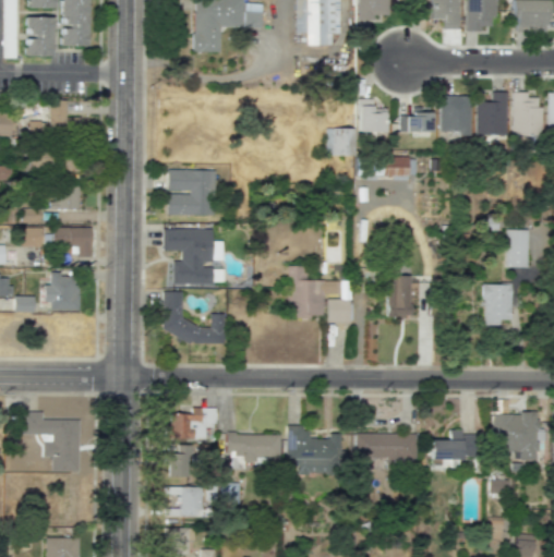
[(55,0),(28,0),(28,9),(56,9),(55,0)]
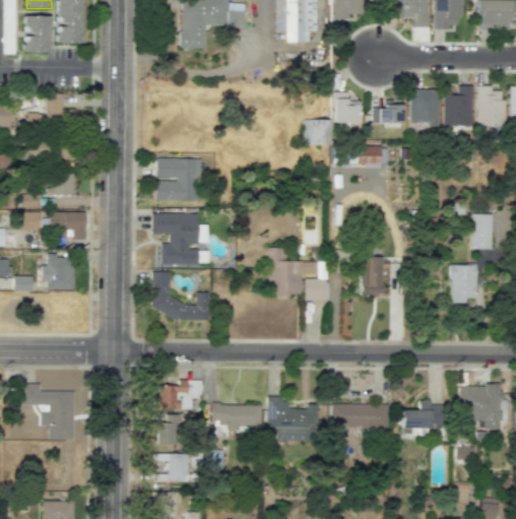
[(57,0),(57,43),(82,44),(82,0),(57,0)]
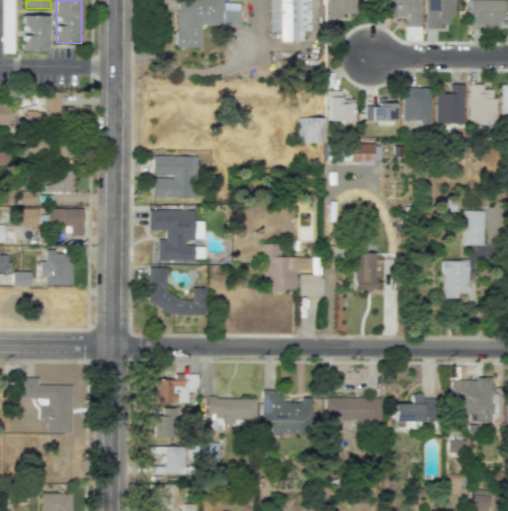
[(203,49),(203,25),(241,26),(242,4),(225,3),(224,0),(179,0),(178,48),(203,49)]
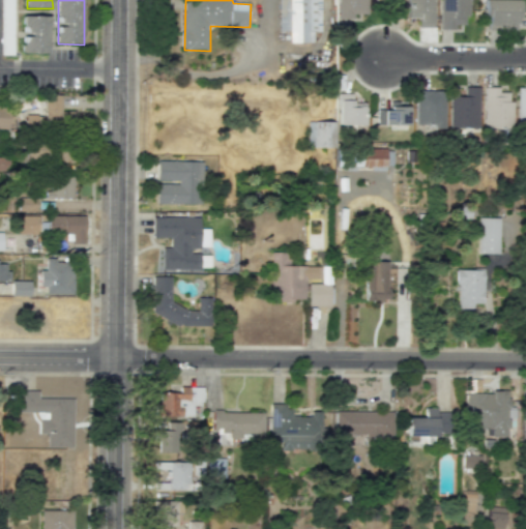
[(281,0),(281,31),(291,31),(291,42),(316,43),(316,33),(323,33),(323,0),(281,0)]
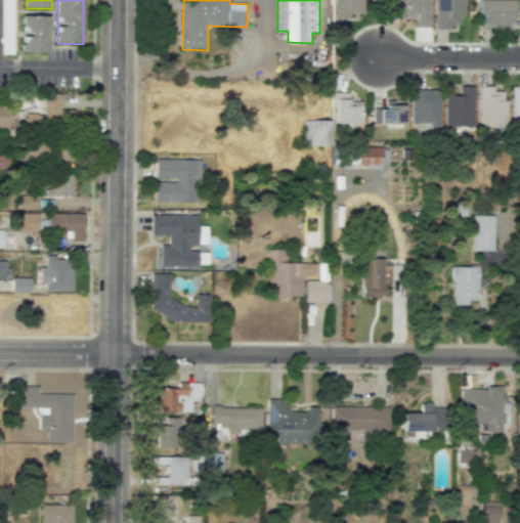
[(352,19),(352,14),(365,14),(365,0),(337,0),(337,19),(352,19)]
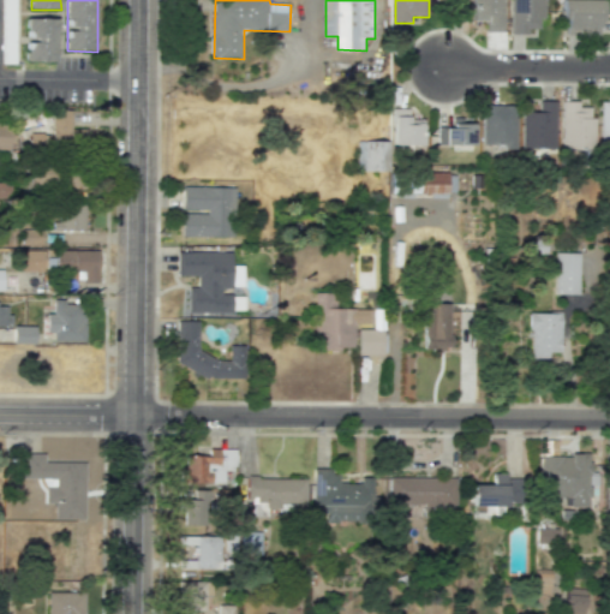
[(474,0),(474,22),(489,22),(489,33),(504,33),(504,0),(474,0)]
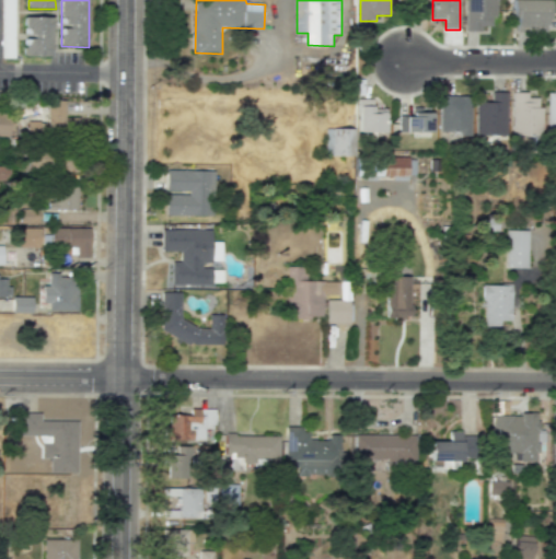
[(467,0),(467,32),(484,33),(484,26),(498,26),(498,0),(467,0)]
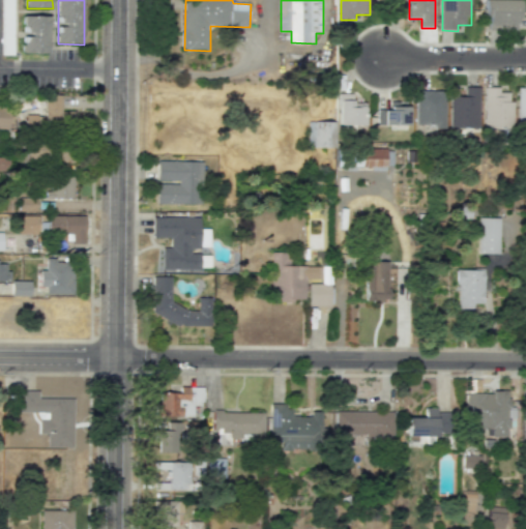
[(520,0),(507,0),(487,0),(487,30),(520,31),(520,0)]
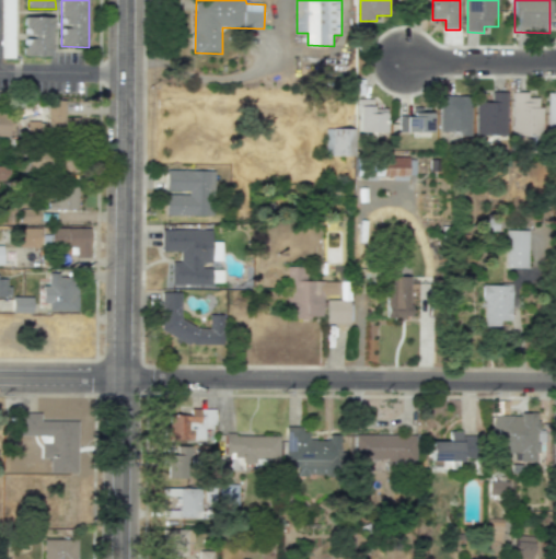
[(27,57),(54,57),(54,18),(27,18),(26,37),(27,37),(27,57)]
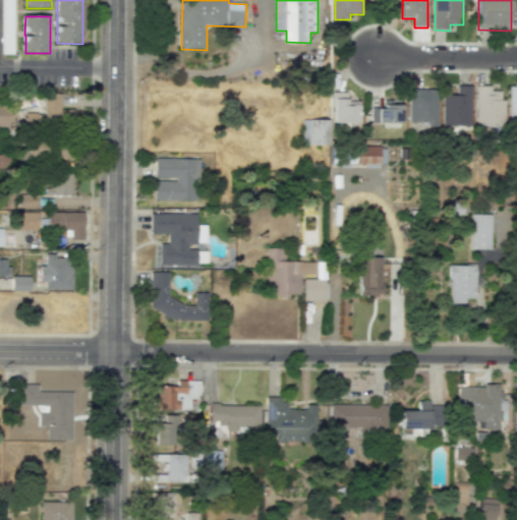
[(474,87),(459,87),(459,96),(445,96),(445,126),(473,127),(474,87)]
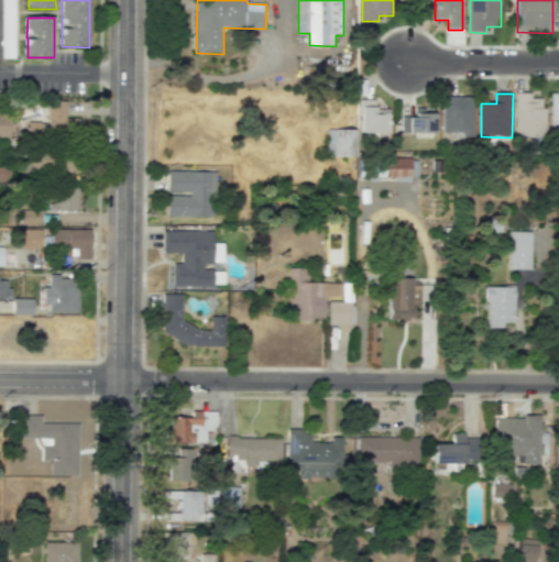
[(534,94),(517,94),(516,136),(547,138),(548,108),(544,108),(544,99),(533,99),(534,94)]
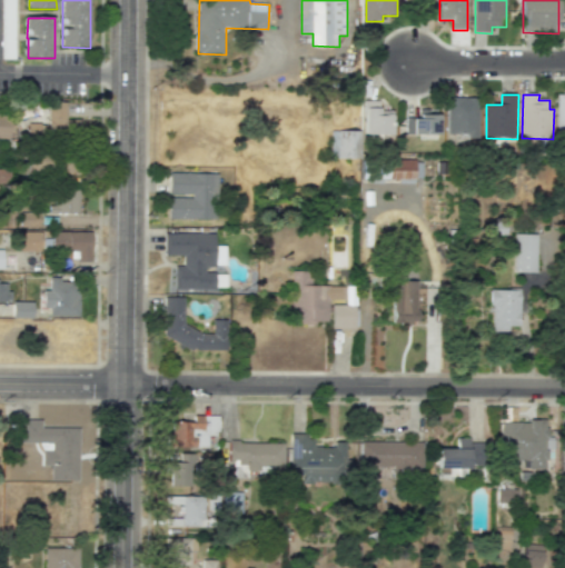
[(452,143),(482,142),(481,98),(450,99),(452,143)]
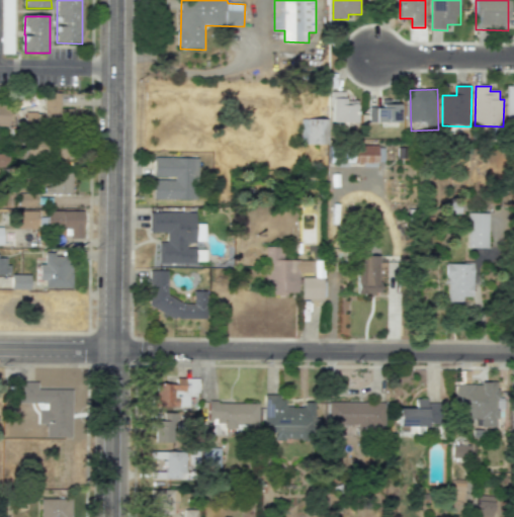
[(333,122),(358,122),(359,101),(347,101),(347,92),(334,92),(333,122)]
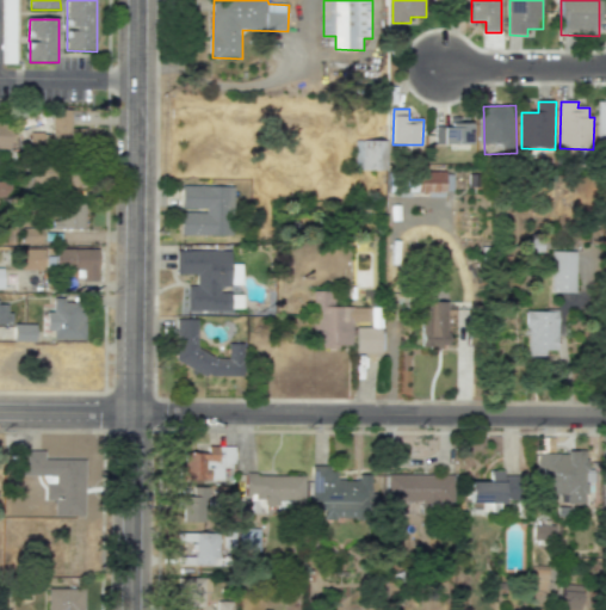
[(75,111),(55,110),(54,143),(74,145),(75,111)]
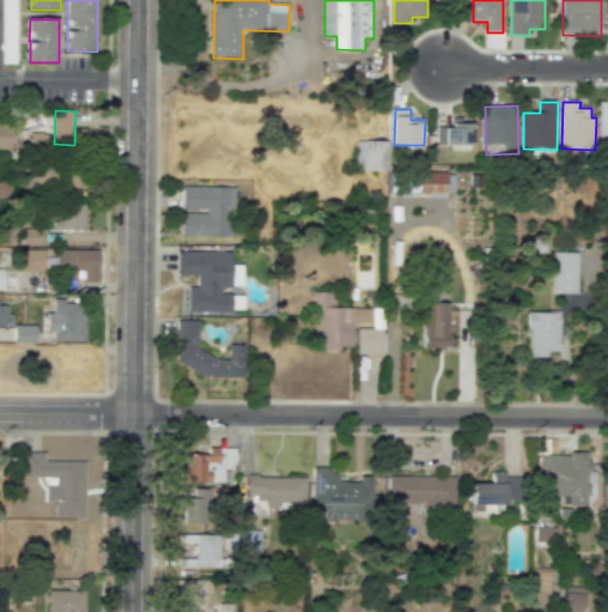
[(0,150),(12,151),(13,123),(0,122),(0,150)]
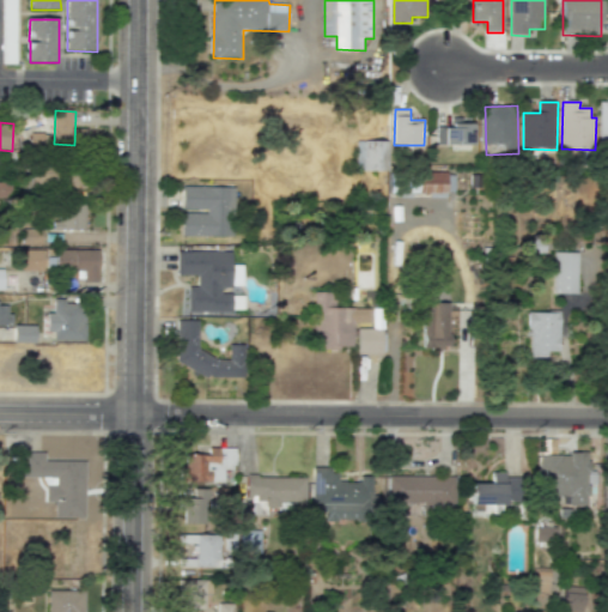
[(455,152),(475,152),(475,123),(454,125),(454,128),(441,128),(441,145),(455,145),(455,152)]
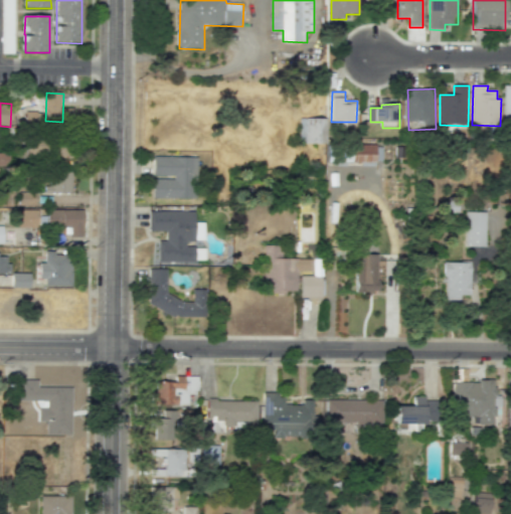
[(302,144),(327,144),(328,120),(302,119),(302,144)]
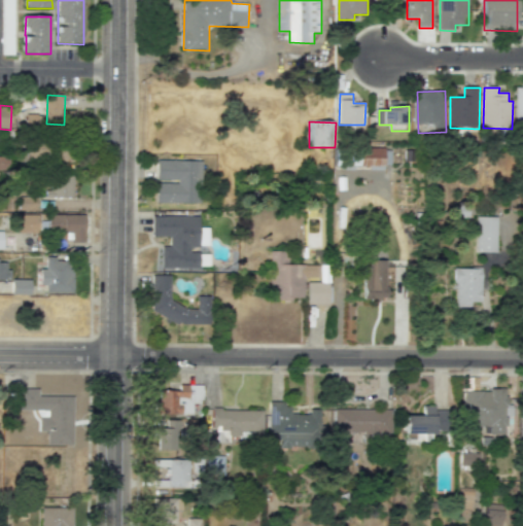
[(339,170),(393,169),(392,149),(339,150),(339,170)]
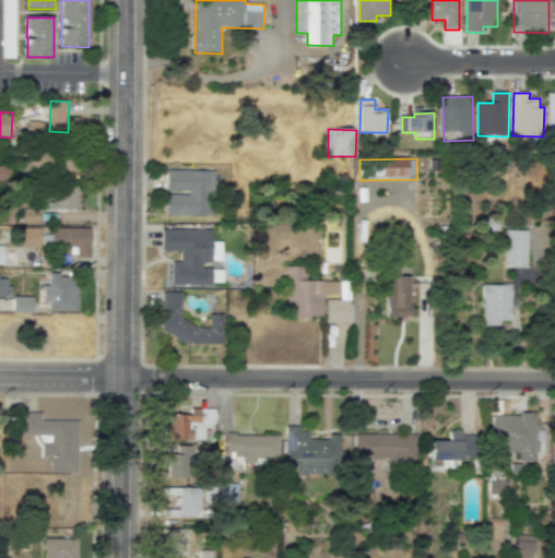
[(0,181),(11,182),(11,166),(0,166),(0,181)]
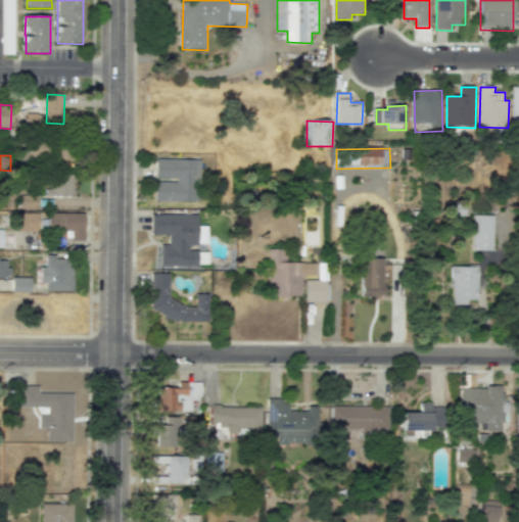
[(157,201),(201,202),(202,160),(157,159),(157,181),(157,201)]
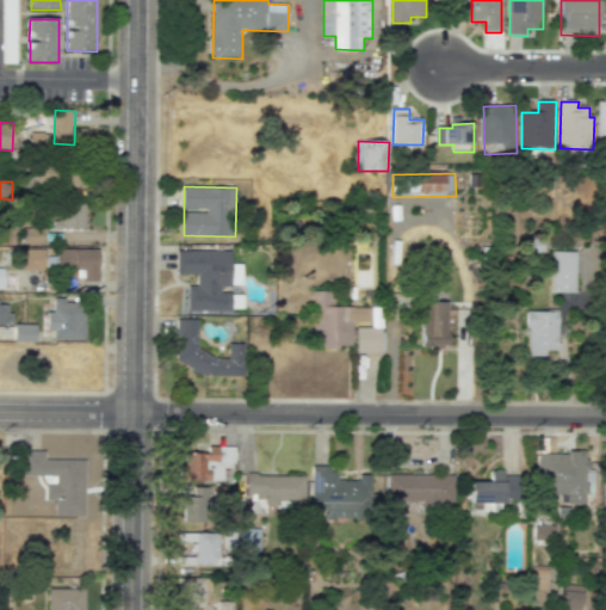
[(87,203),(56,204),(57,230),(87,229),(87,203)]
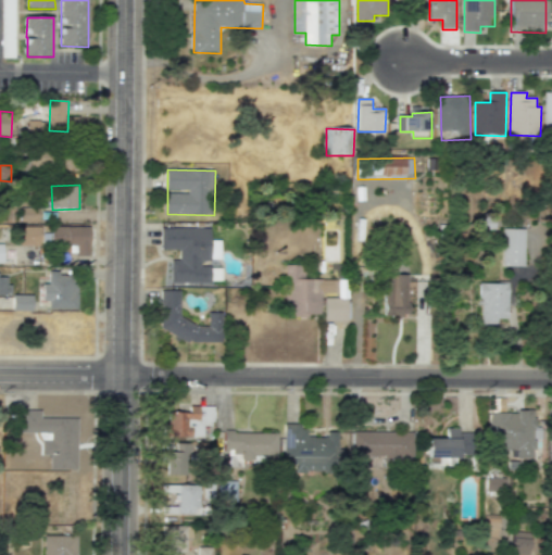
[(24,209),(23,221),(41,222),(41,210),(24,209)]
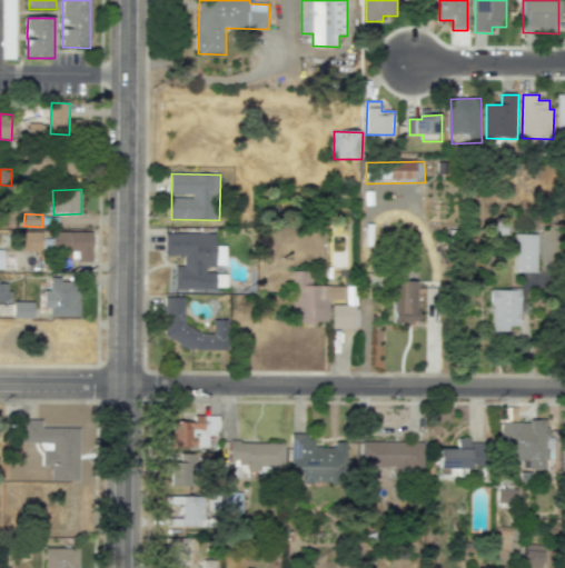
[(21,252),(42,252),(43,232),(22,232),(21,252)]
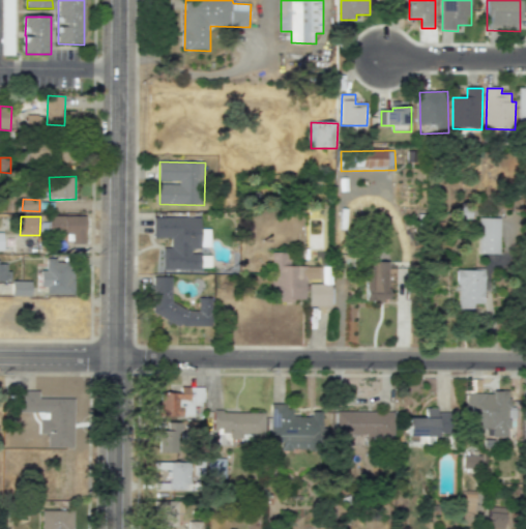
[(87,217),(51,216),(51,235),(68,235),(68,244),(87,244),(87,217)]
